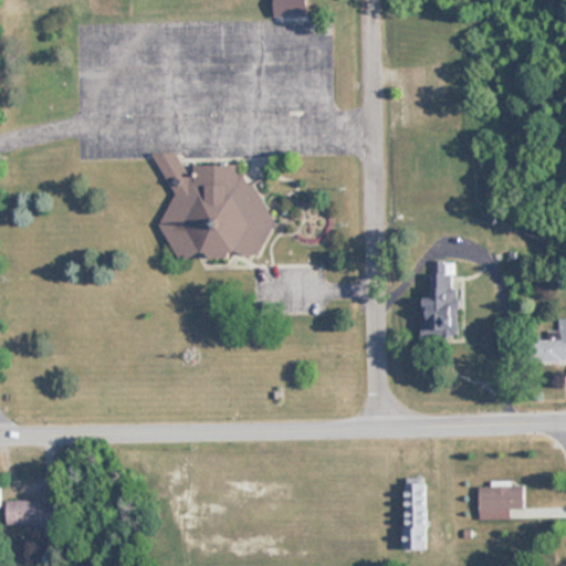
[(243,163),(207,165),(189,174),(178,152),(156,154),(176,192),(164,224),(180,257),(209,254),(215,258),(231,255),(236,253),(244,253),(253,257),(263,255),(243,163)]
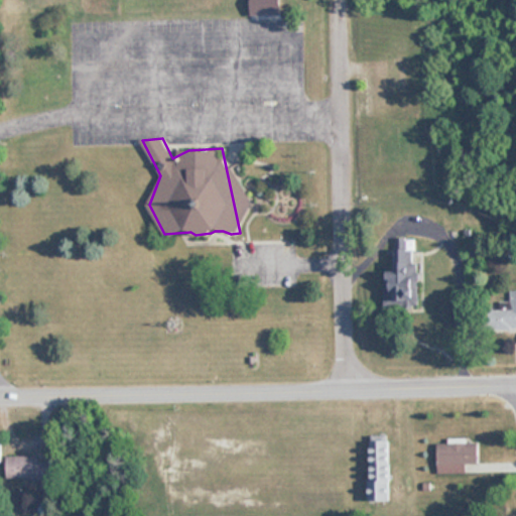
[(419,305),(418,238),(395,238),(396,275),(386,275),(387,306),(419,305)]
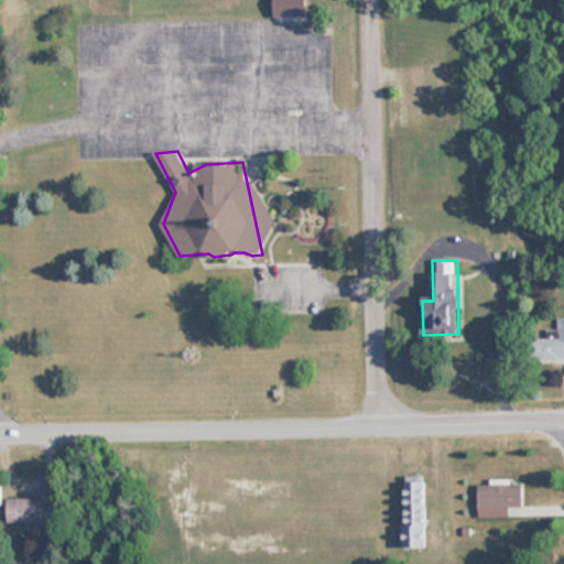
[(563,359),(563,316),(557,317),(557,331),(546,331),(546,338),(532,338),(532,360),(563,359)]
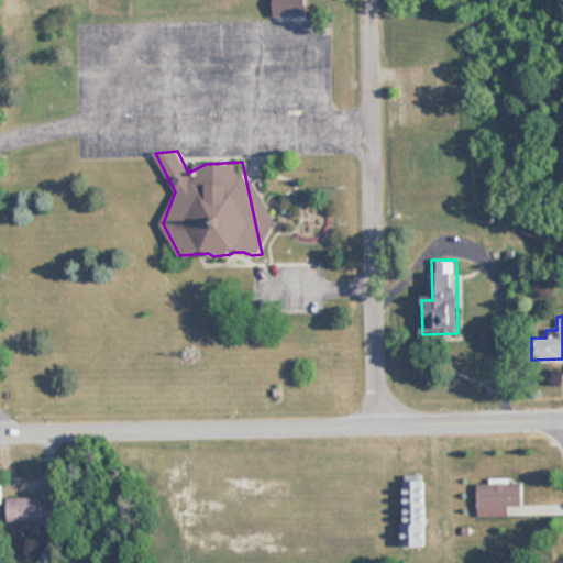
[(403,475),(403,545),(427,545),(427,475),(403,475)]
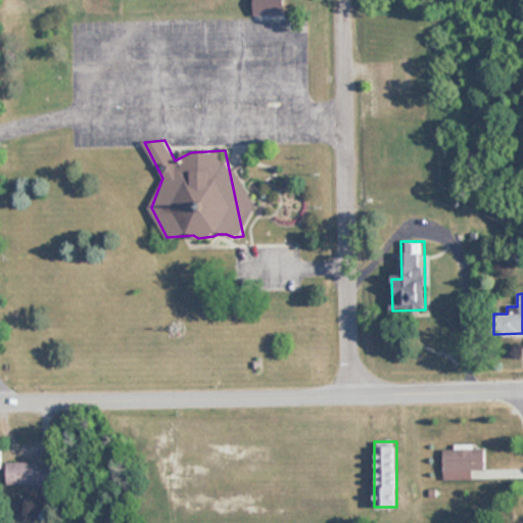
[(486,469),(486,448),(444,448),(444,479),(473,479),(473,469),(486,469)]
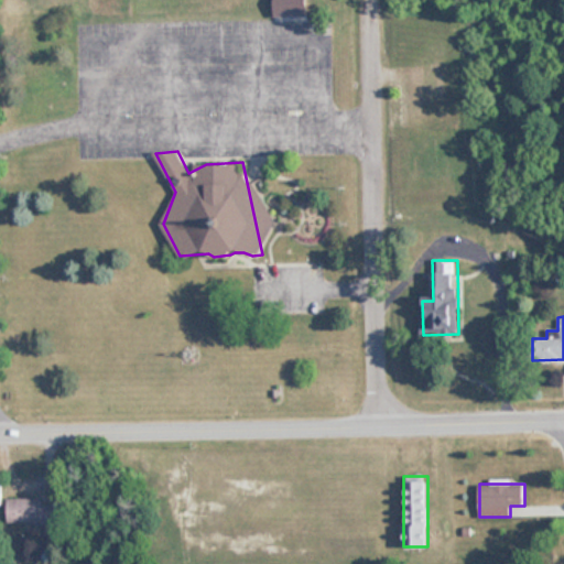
[(8,498),(8,523),(64,522),(63,501),(43,501),(43,497),(8,498)]
